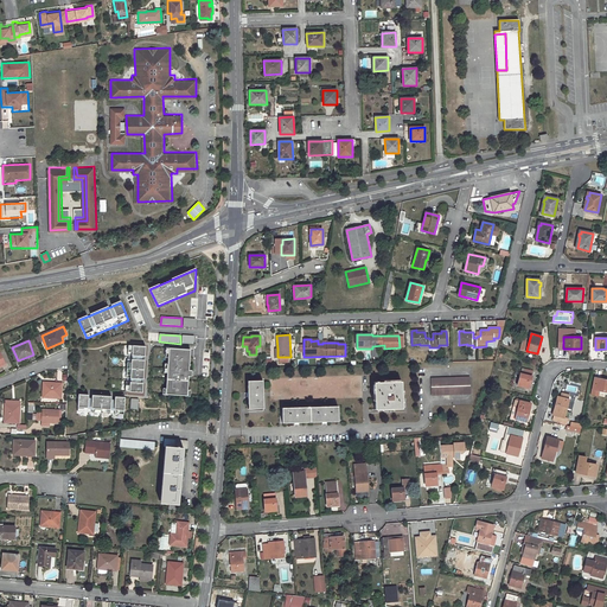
[(146,347),(133,346),(129,393),(142,394),(146,347)]
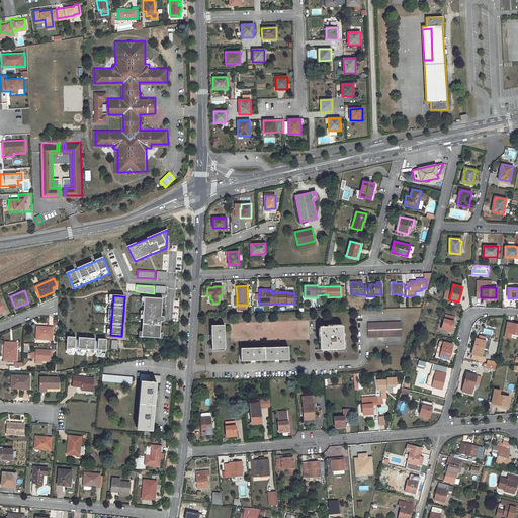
[(163,299),(145,298),(142,337),(160,339),(163,299)]
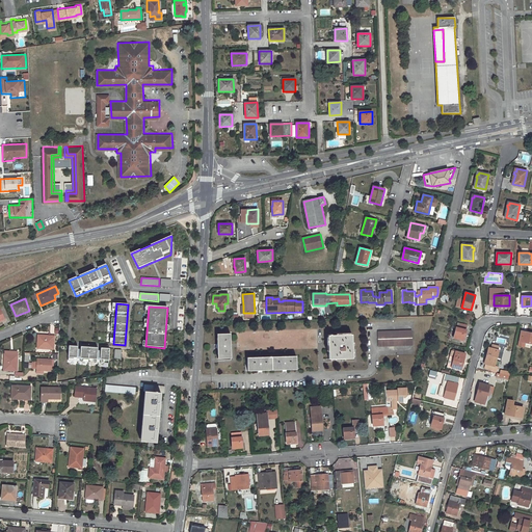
[(457,323),(454,338),(463,340),(468,325),(457,323)]
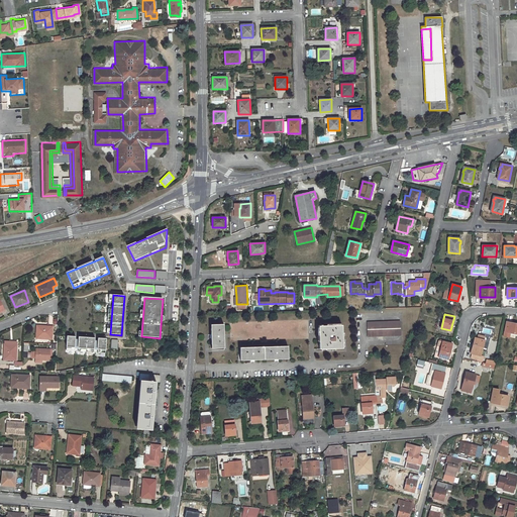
[(401,321),(368,322),(368,336),(401,335),(401,321)]
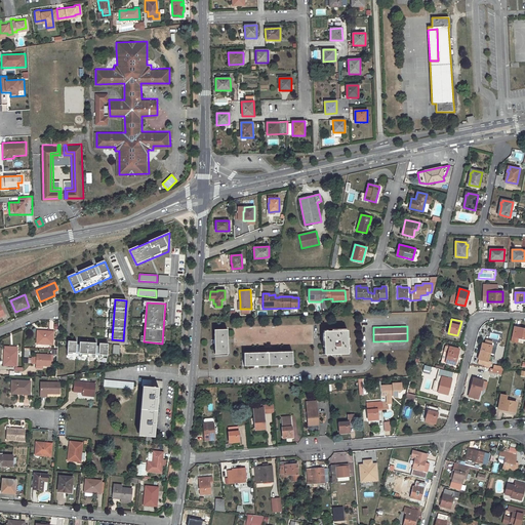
[(524,328),(515,327),(513,336),(512,341),(517,342),(518,337),(524,338),(524,328)]
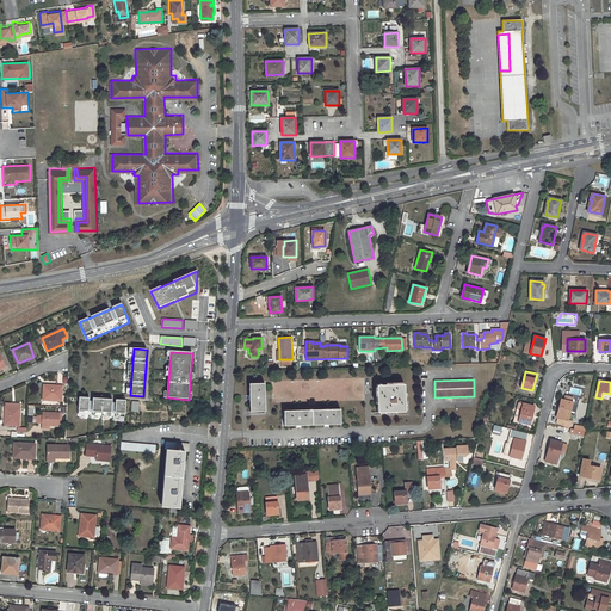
[(265,383),(250,383),(250,412),(265,411),(265,383)]
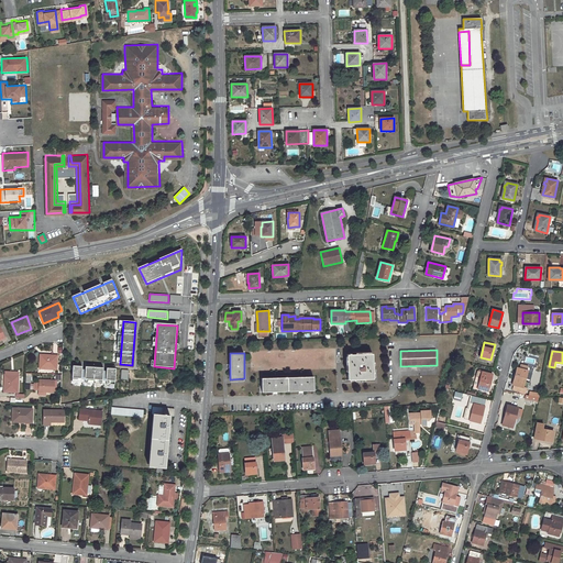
[(373,354),(348,354),(349,381),(373,379),(373,354)]
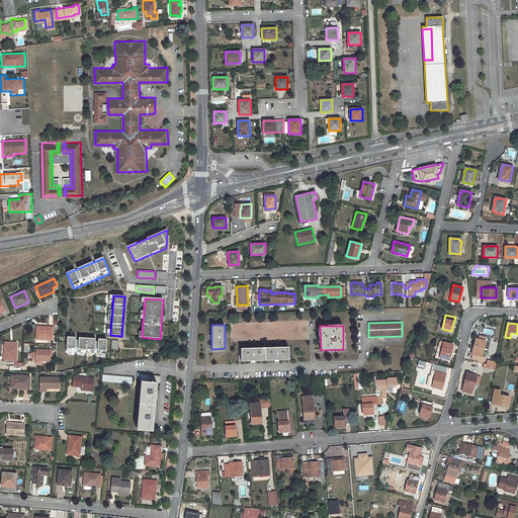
[(37,327),(36,339),(52,340),(53,328),(37,327)]
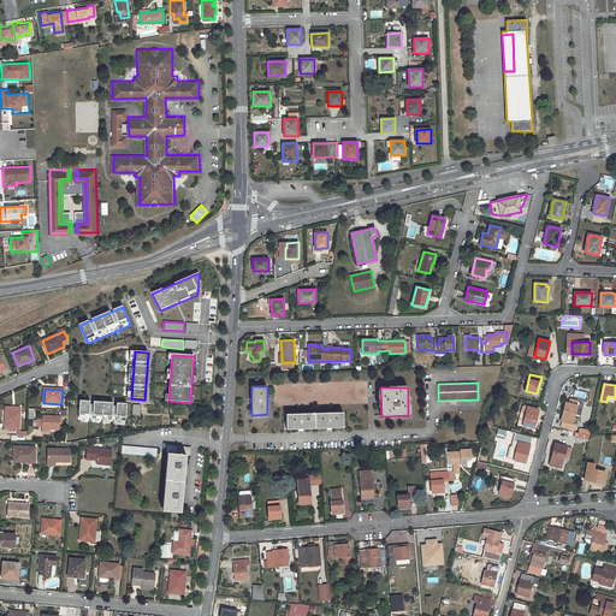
[(128,404),(81,401),(80,414),(126,416),(128,404)]
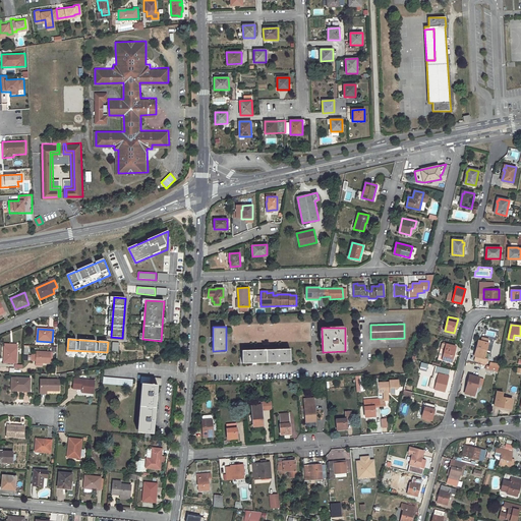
[(478,341),(474,356),(484,358),(488,343),(478,341)]
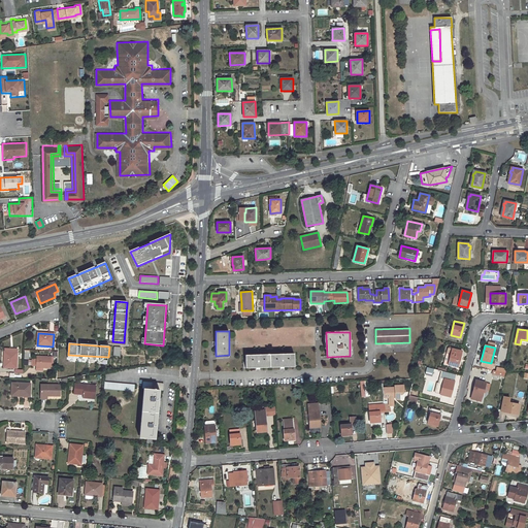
[(448,348),(447,353),(443,364),(447,365),(449,364),(458,366),(462,351),(448,348)]
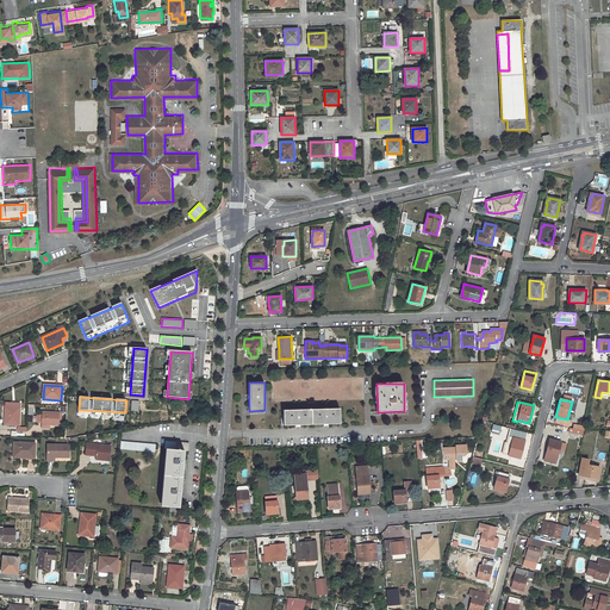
[(6,406),(5,424),(19,425),(20,408),(6,406)]
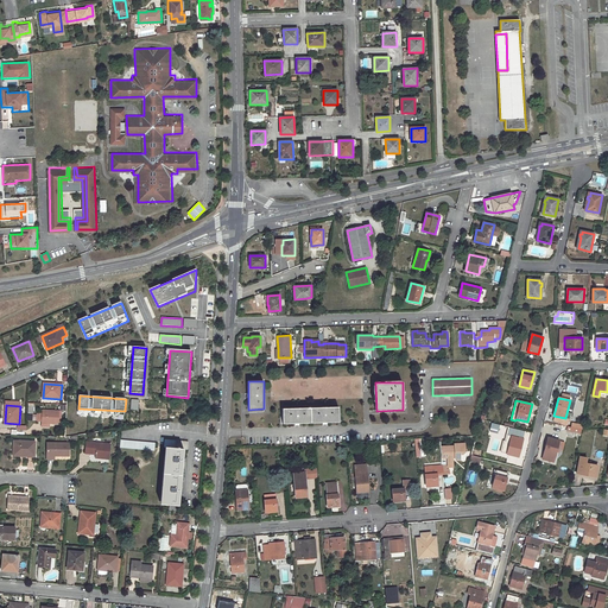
[(339,406),(283,409),(283,424),(340,422),(339,406)]
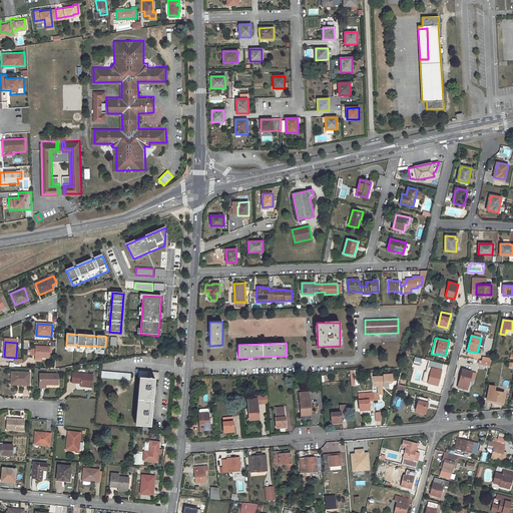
[(31,348),(31,355),(35,355),(35,357),(51,357),(52,352),(51,352),(49,352),(49,349),(50,347),(36,346),(36,348),(31,348)]
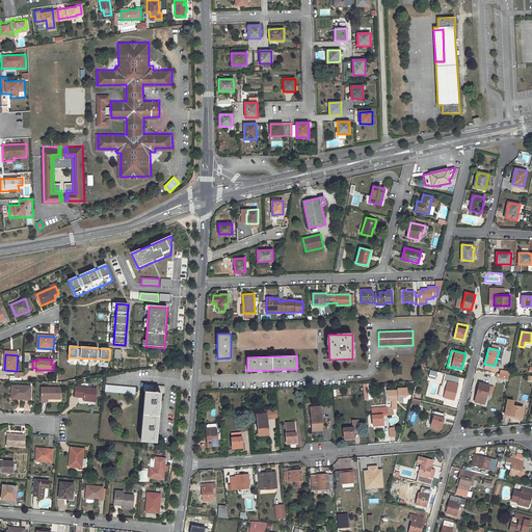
[(445,380),(443,384),(447,386),(444,397),(454,400),(458,383),(445,380)]
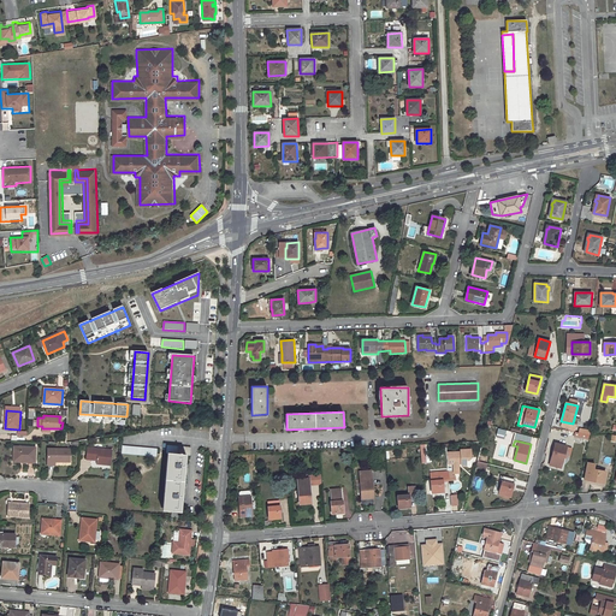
[(555,443),(549,465),(561,468),(567,446),(555,443)]
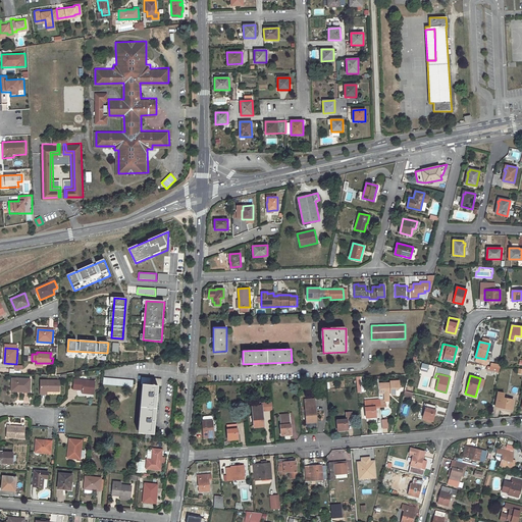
[(104,377),(103,384),(133,387),(134,380),(104,377)]
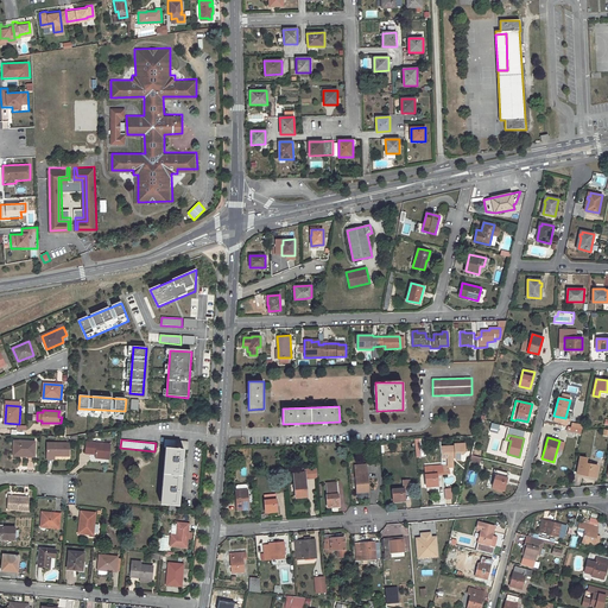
[(168,448),(163,504),(178,505),(183,449),(187,449),(188,442),(164,439),(164,448),(168,448)]
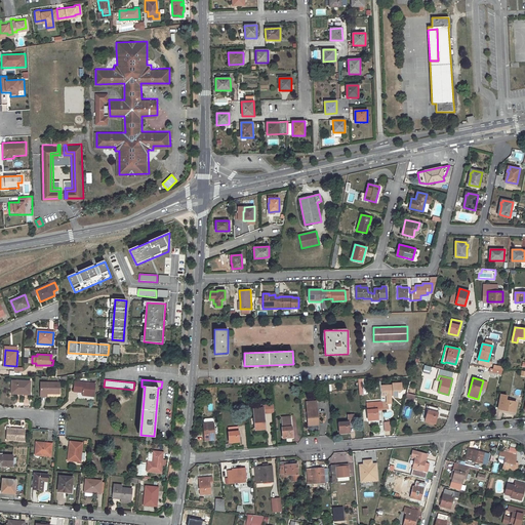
[(12,380),(11,391),(19,391),(19,394),(30,394),(30,381),(12,380)]
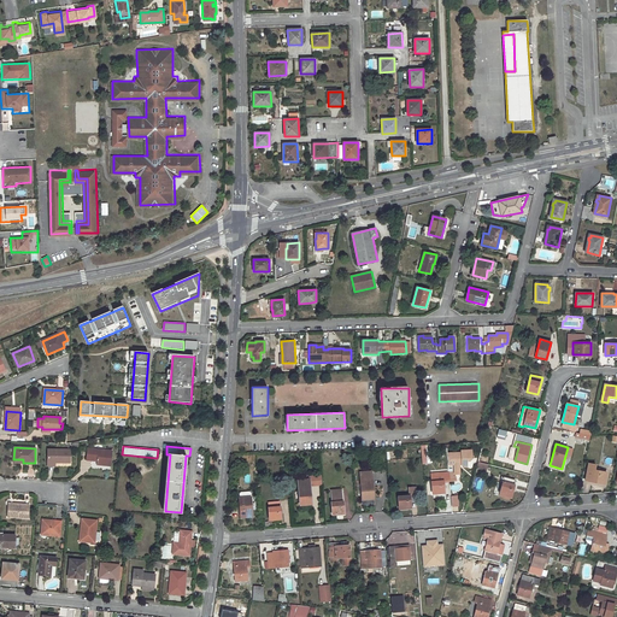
[(97,462),(97,464),(111,465),(112,451),(87,448),(86,460),(92,462),(92,454),(98,456),(97,462)]
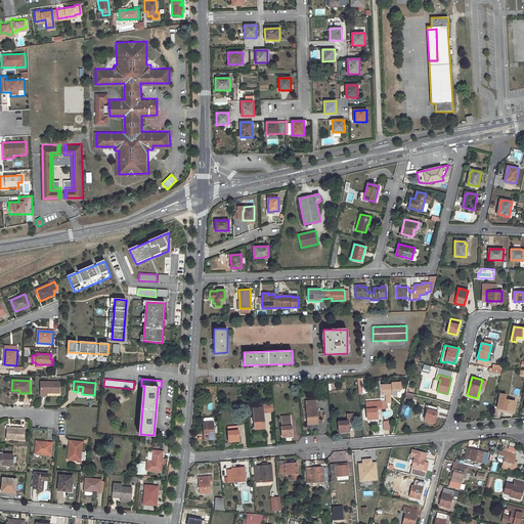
[(59,382),(43,382),(43,389),(47,389),(47,393),(59,393),(59,382)]
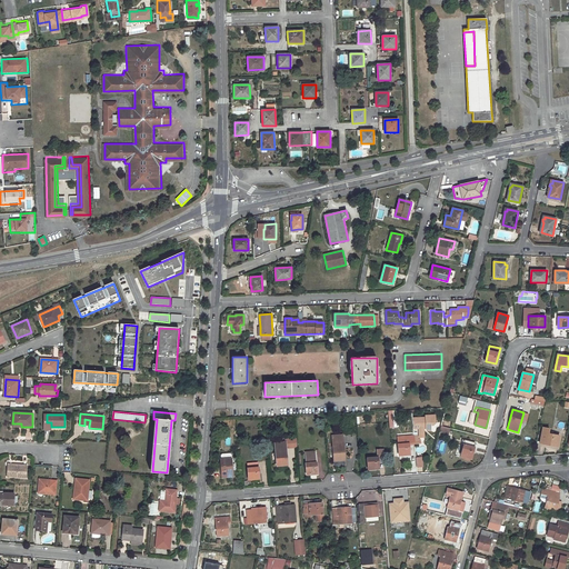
[(412,418),(413,429),(419,428),(420,437),(425,437),(423,428),(423,427),(426,427),(426,428),(426,429),(428,430),(431,430),(436,431),(438,422),(436,422),(435,415),(426,416),(426,417),(412,418)]
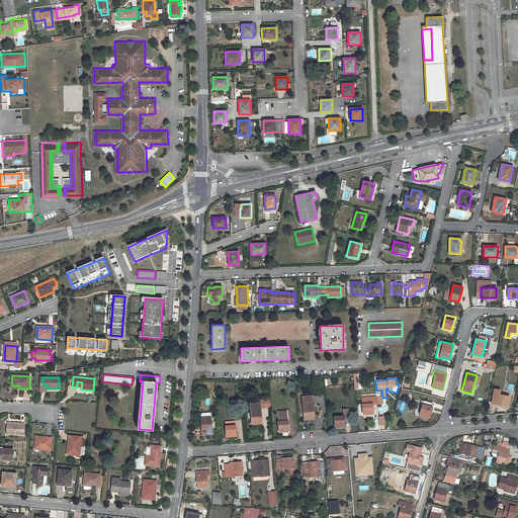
[(494,394),(492,404),(507,407),(509,397),(498,395),(494,394)]
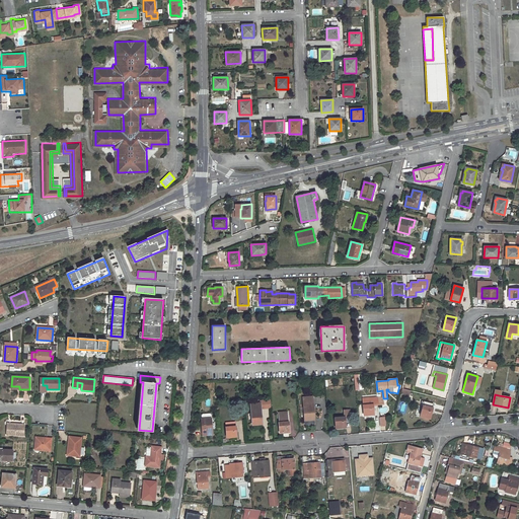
[(313,396),(303,397),(305,421),(305,424),(306,425),(314,425),(315,424),(313,396)]
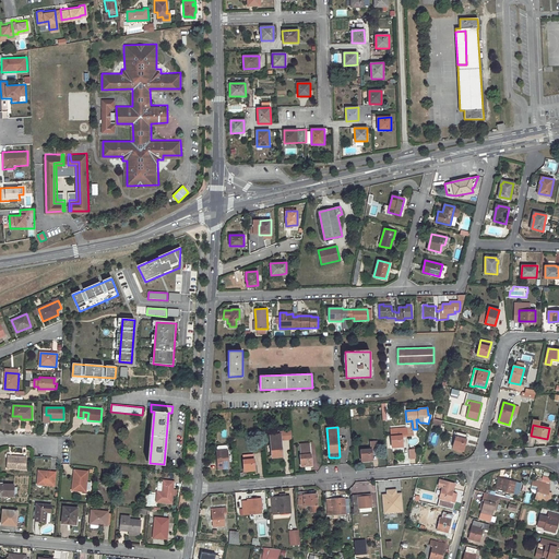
[(403,447),(402,437),(407,436),(407,428),(401,428),(392,429),(390,429),(392,448),(403,447)]
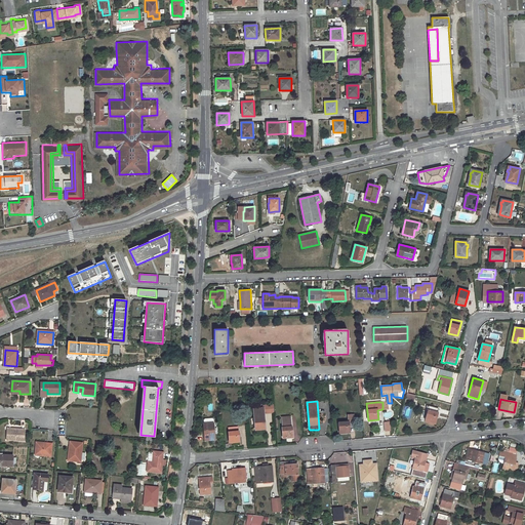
[(428,410),(426,420),(434,422),(435,422),(438,412),(437,412),(438,408),(427,405),(426,409),(428,410)]
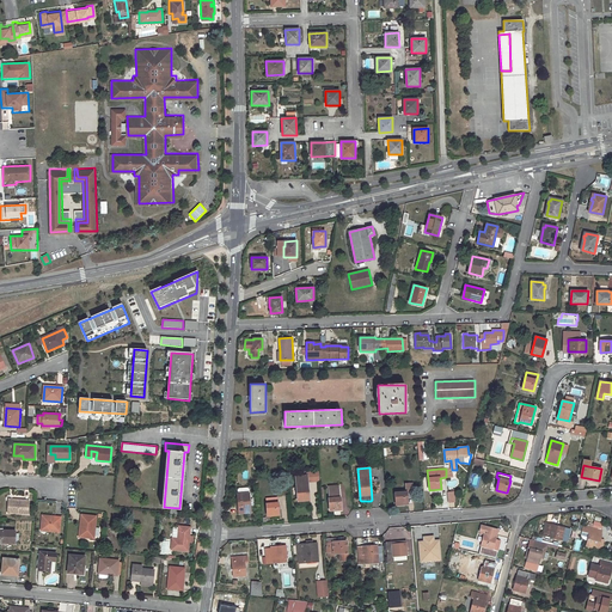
[(295,477),(298,501),(310,500),(307,476),(295,477)]
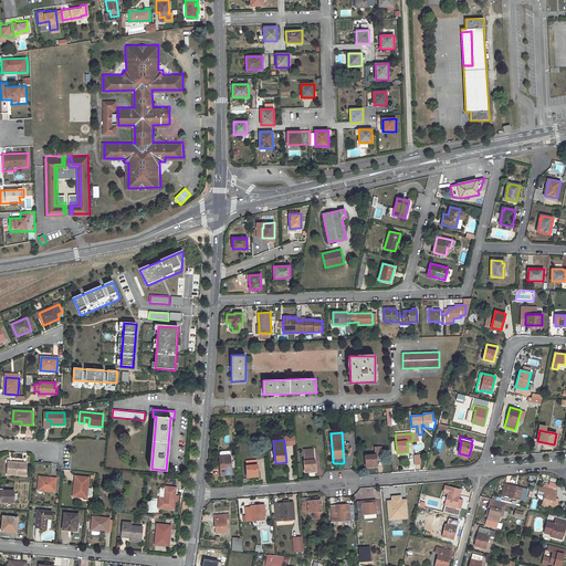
[(381,447),(375,448),(376,454),(366,456),(366,467),(377,465),(376,456),(383,456),(381,447)]
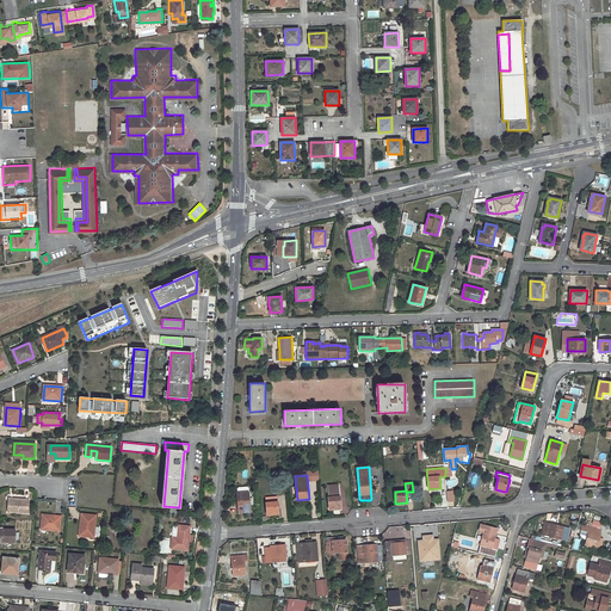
[(332,486),(328,486),(328,498),(329,510),(341,508),(340,497),(339,497),(338,489),(333,489),(332,486)]
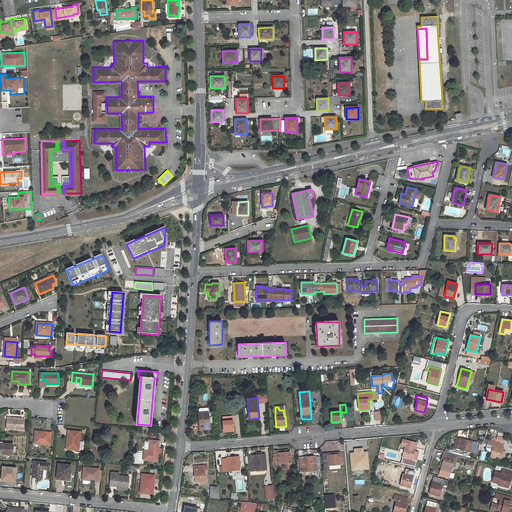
[(200,413),(198,413),(200,429),(210,428),(208,409),(204,410),(204,413),(200,413)]
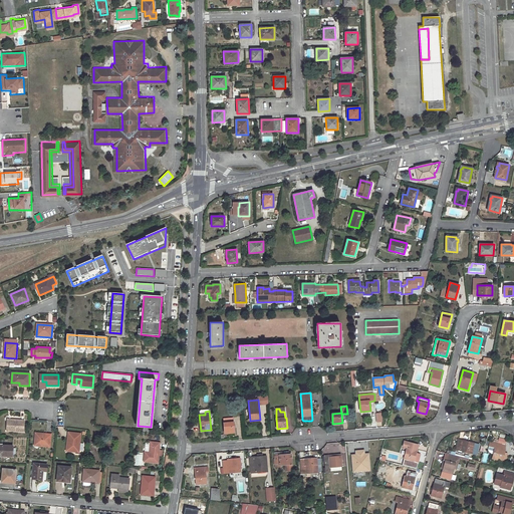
[(233,418),(223,419),(225,433),(234,433),(233,418)]
